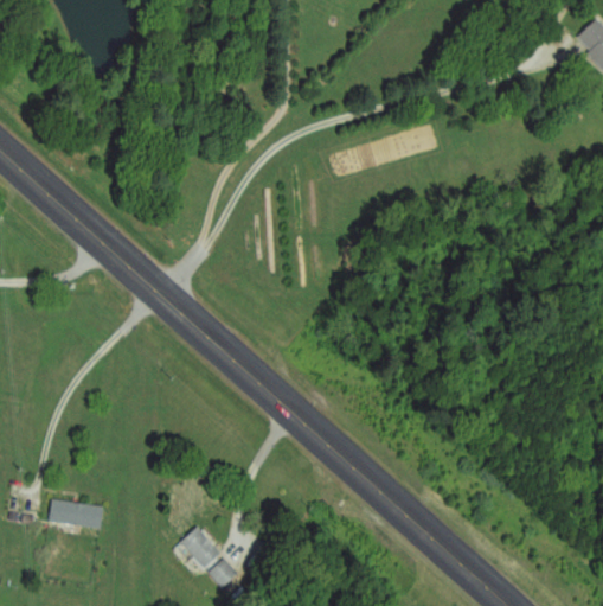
[(602,24),(596,18),(576,38),(602,67),(602,24)]
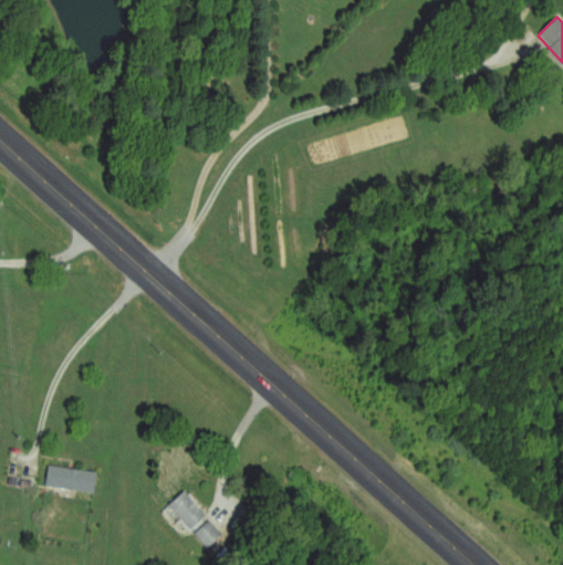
[(97,472),(49,466),(47,487),(94,493),(97,472)]
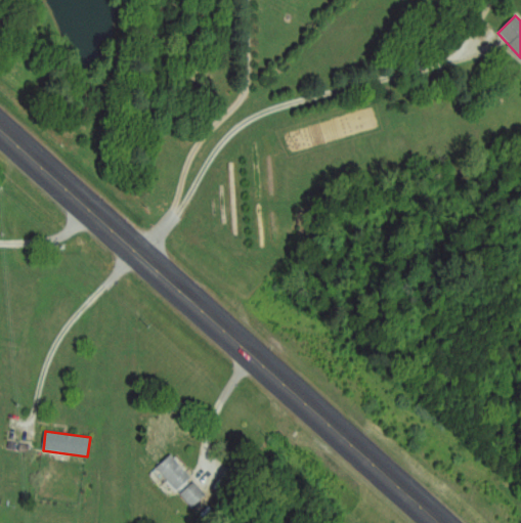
[(156,468),(176,491),(191,478),(171,454),(156,468)]
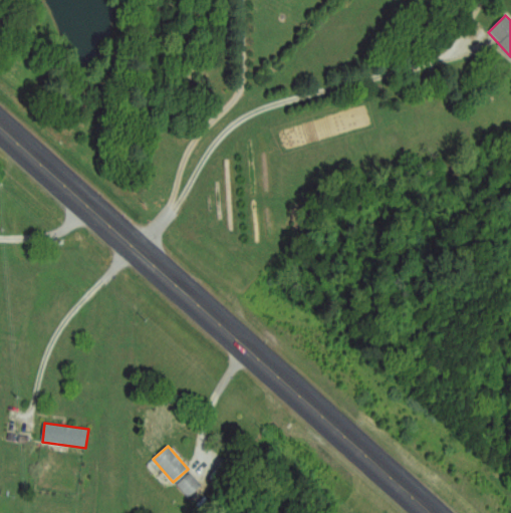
[(188,498),(202,487),(192,473),(178,484),(188,498)]
